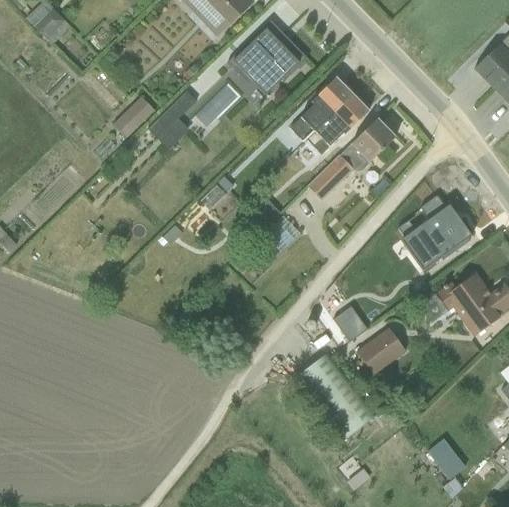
[(33,26),(49,21),(42,0),(36,0),(25,4),(33,26)]
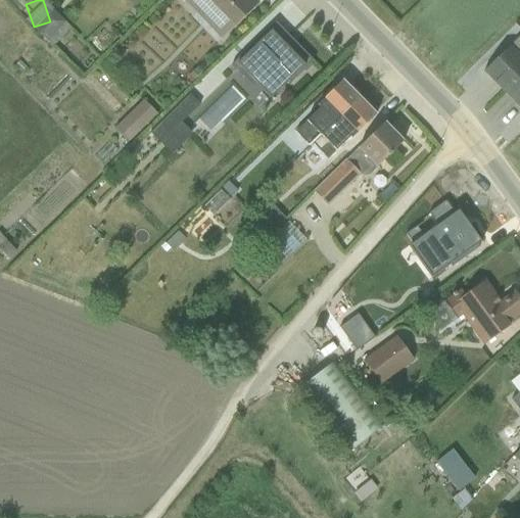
[(195,0),(224,31),(257,0),(195,0)]
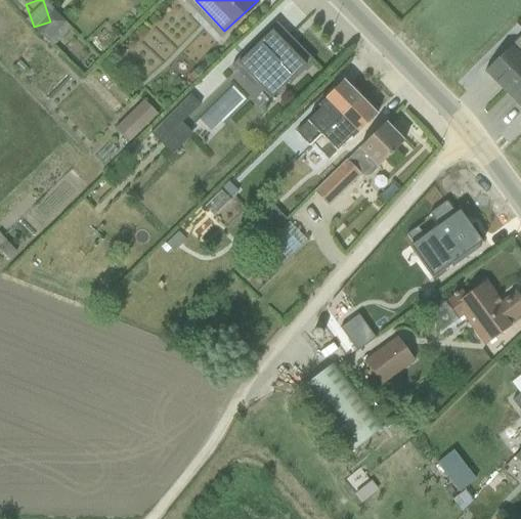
[(281,92),(316,58),(277,19),(232,63),(257,88),(267,78),(281,92)]
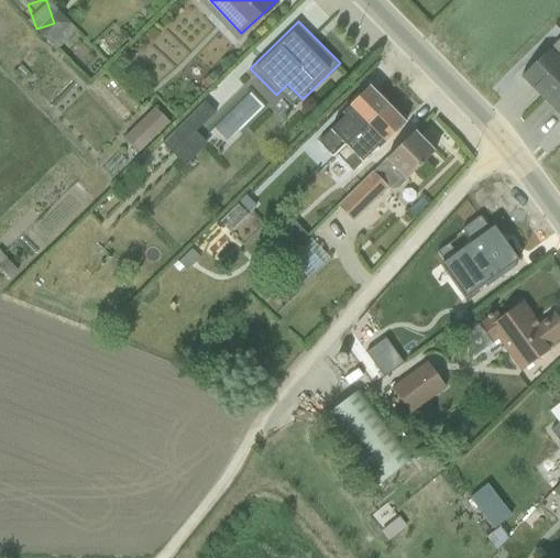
[(549,96),(559,84),(559,34),(524,73),(549,96)]
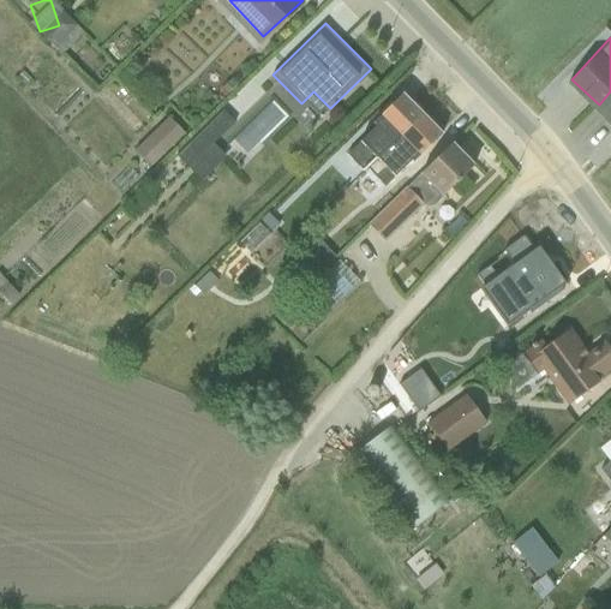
[(329,161),(352,184),(424,111),(405,91),(355,141),(352,138),(329,161)]
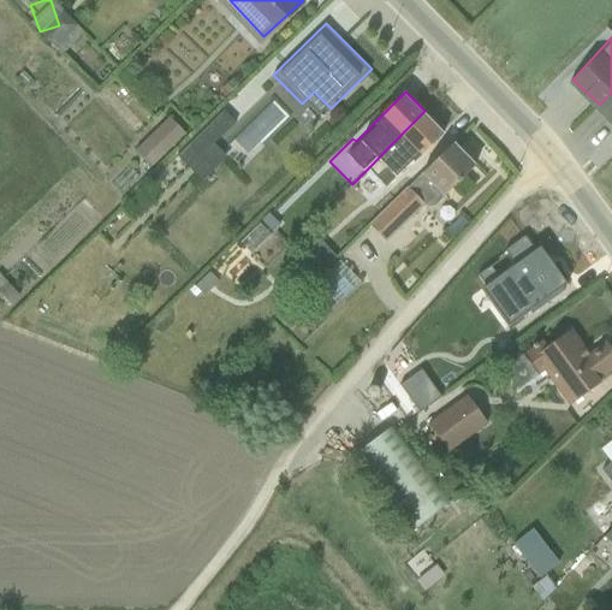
[(611,92),(600,105),(611,116),(611,92)]
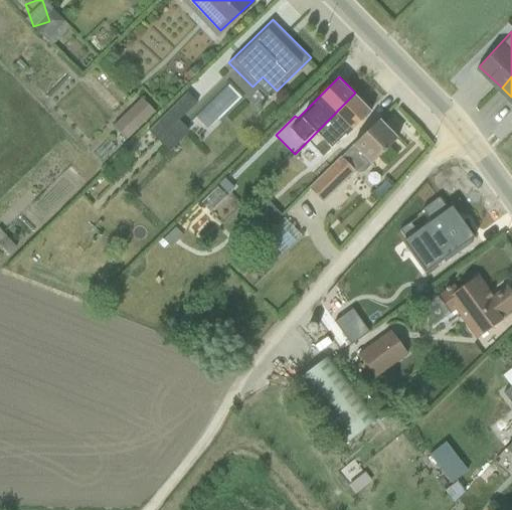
[(183,106),(194,122),(231,97),(220,80),(183,106)]
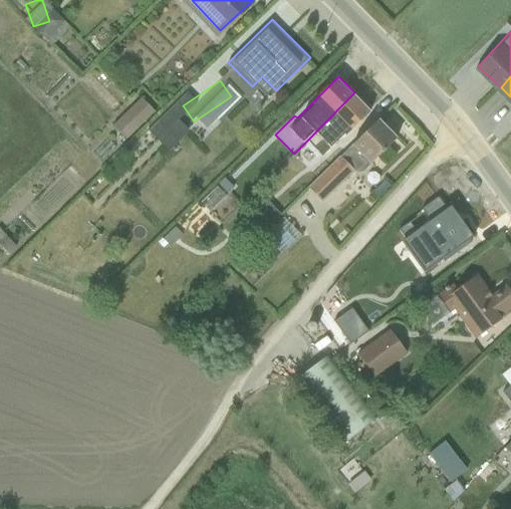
[(329,151),(371,109),(354,92),(294,154),(303,162),(298,167),(307,176),(330,153),(329,151)]
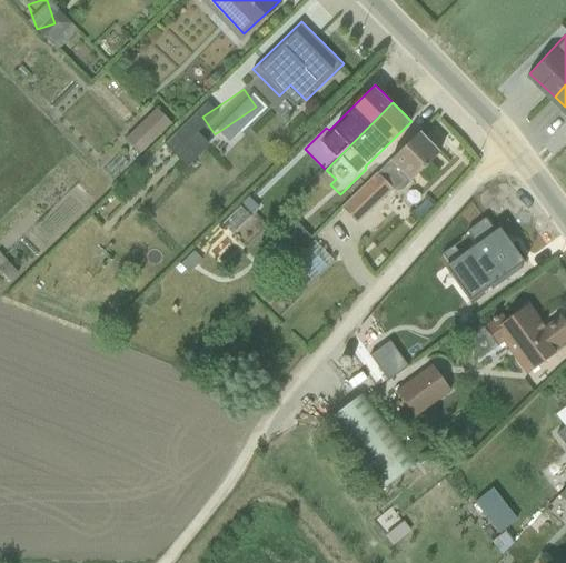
[(171,121),(156,106),(122,139),(138,154),(171,121)]
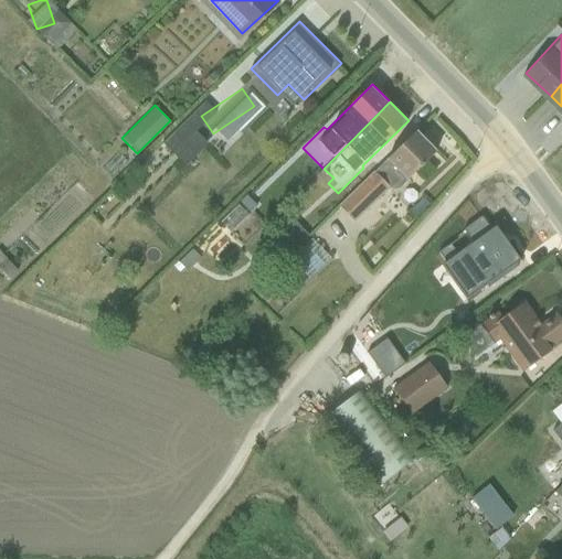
[(403,183),(437,150),(417,129),(341,203),(356,218),(391,184),(395,185),(400,185),(403,183)]
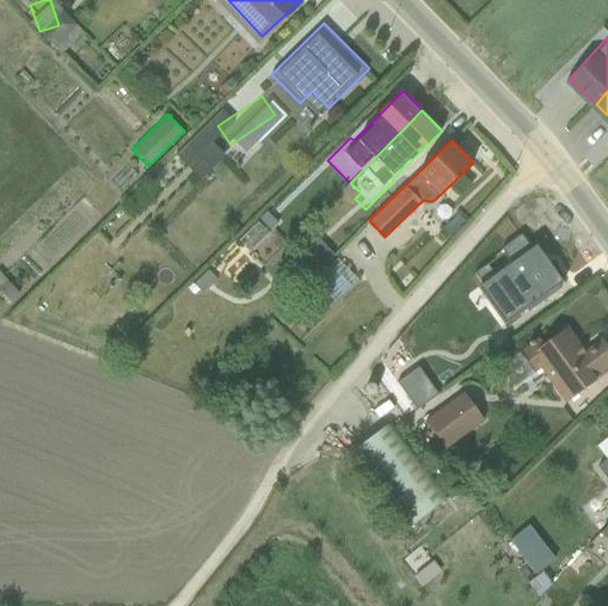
[(502,318),(567,270),(534,224),(468,273),(502,318)]
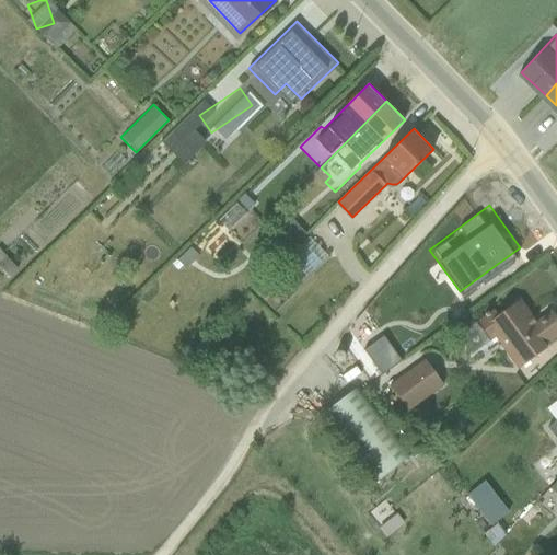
[(329,255),(308,232),(273,265),(294,288),(329,255)]
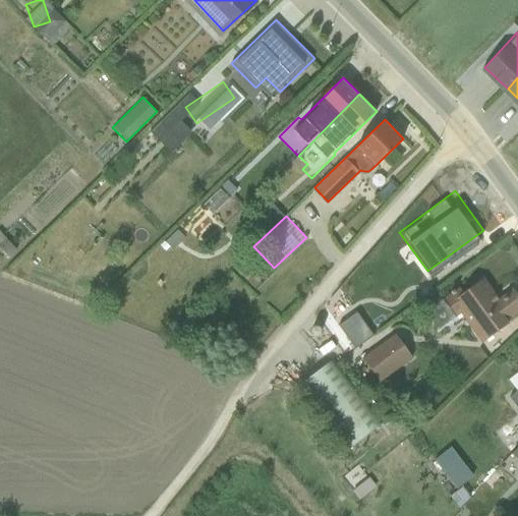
[(477,341),(517,311),(517,293),(510,283),(495,294),(480,275),(447,298),(477,341)]
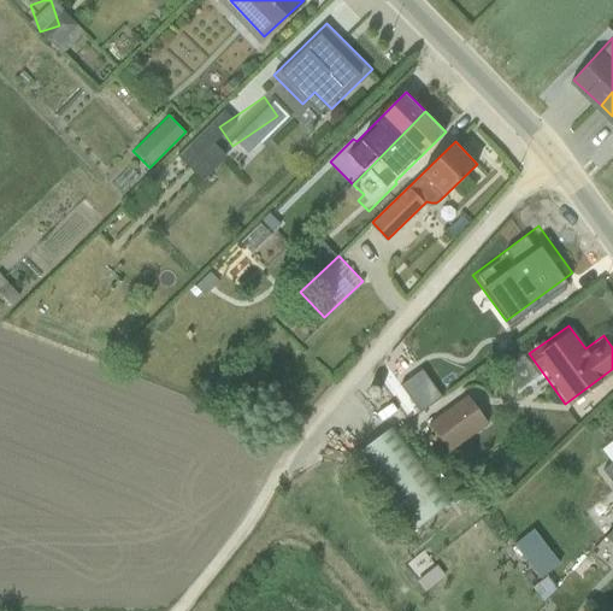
[(396,395),(410,380),(379,356),(367,371),(396,395)]
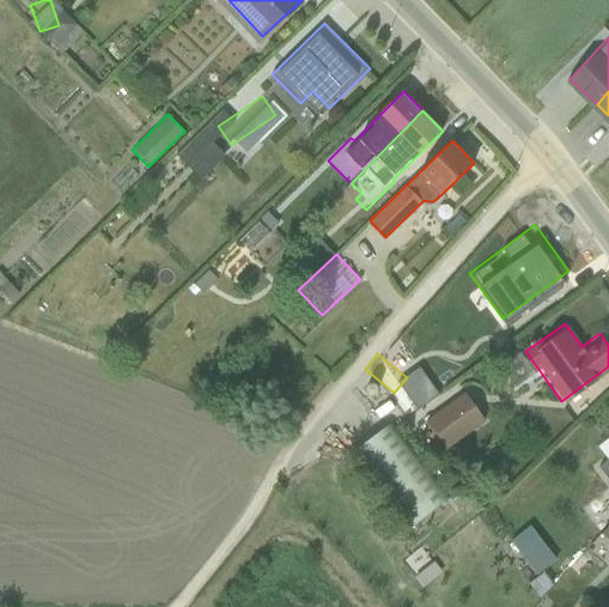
[(482,417),(463,392),(424,422),(443,447),(482,417)]
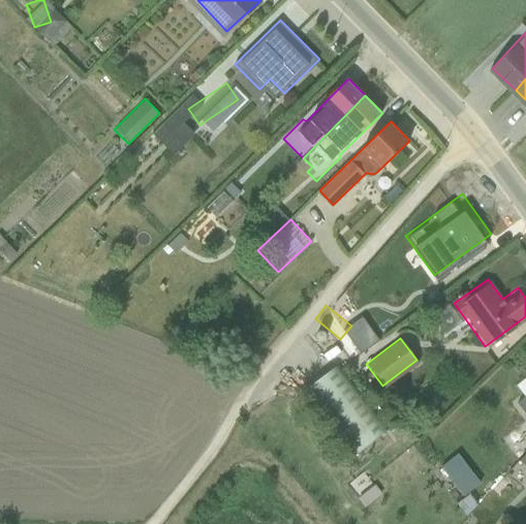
[(518,471),(525,463),(525,437),(504,458),(518,471)]
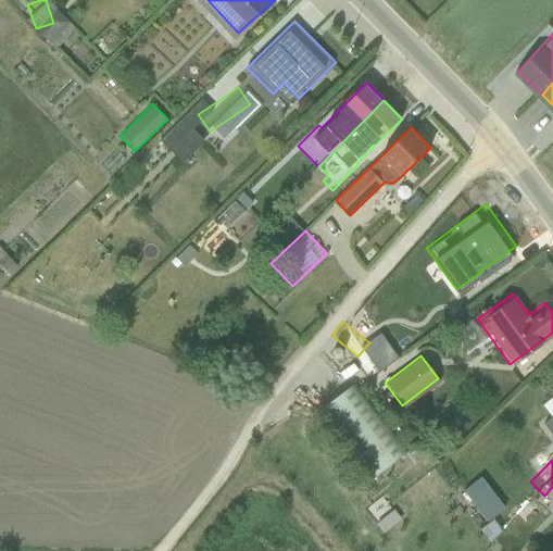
[(378,503),(364,515),(375,528),(389,515),(378,503)]
